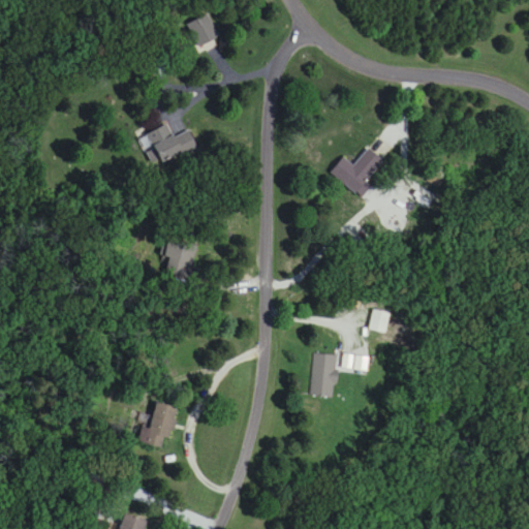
[(198,51),(218,43),(209,16),(188,23),(198,51)]
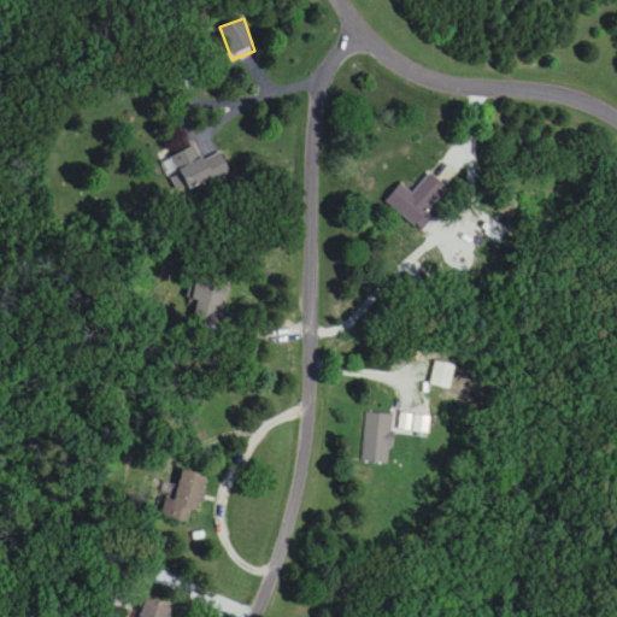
[(229,172),(221,153),(203,160),(194,141),(163,154),(178,194),(229,172)]
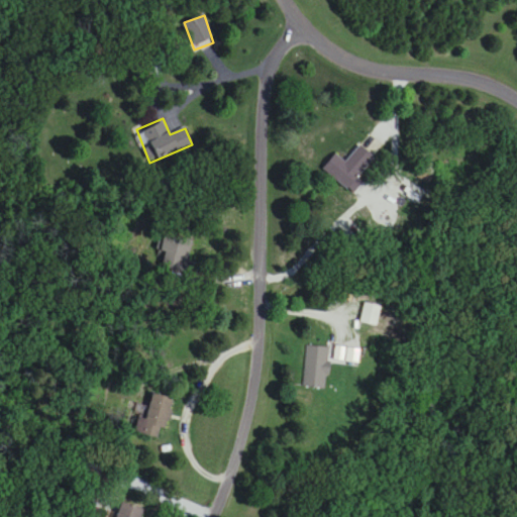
[(348,191),(378,161),(362,145),(346,163),(336,154),(323,169),(348,191)]
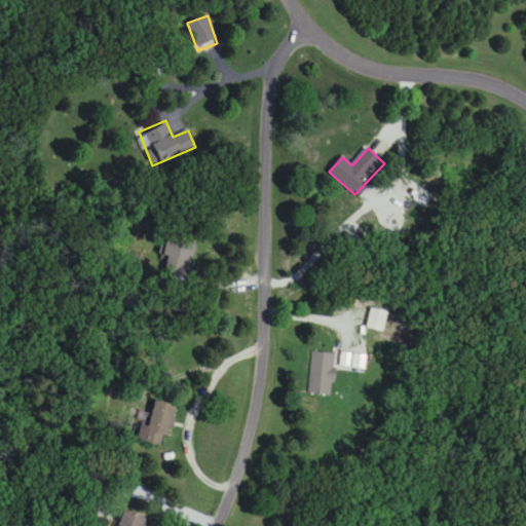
[(189,276),(194,246),(171,241),(165,272),(189,276)]
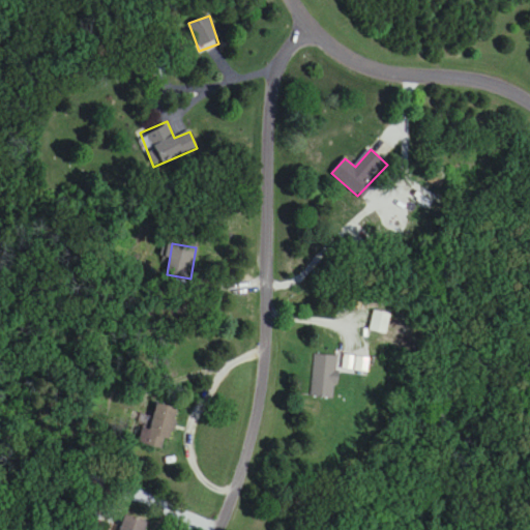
[(340,357),(316,354),(311,396),(334,400),(340,357)]
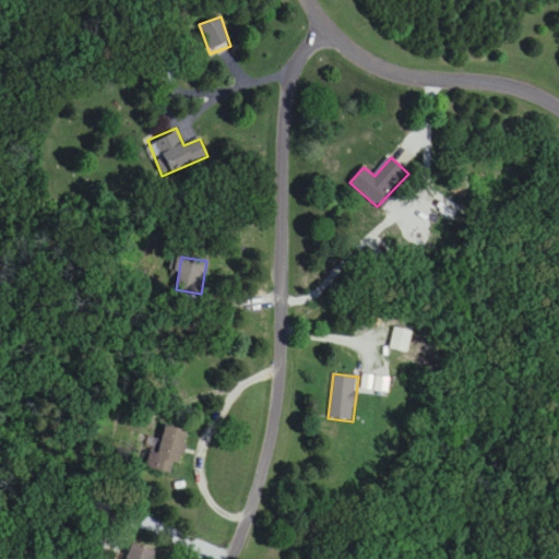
[(185,430),(164,426),(158,454),(145,452),(142,467),(176,475),(185,430)]
